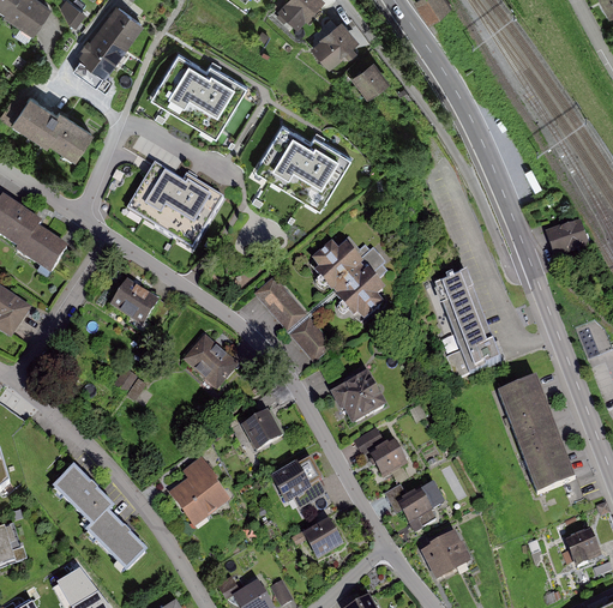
[(50,0),(0,0),(0,5),(34,26),(50,0)]
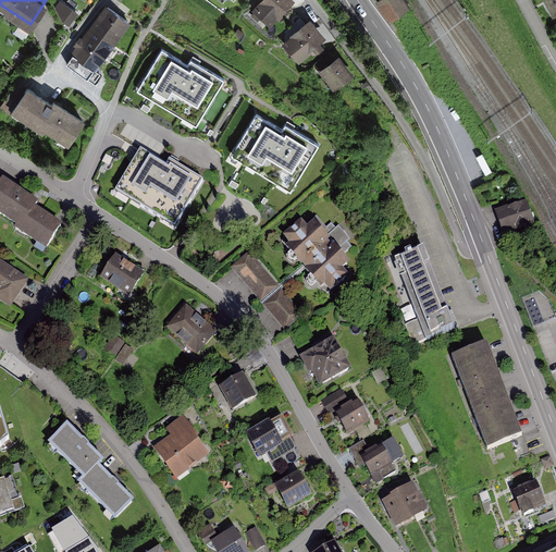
[(69,21),(77,8),(66,0),(54,0),(53,2),(62,16),(69,21)]
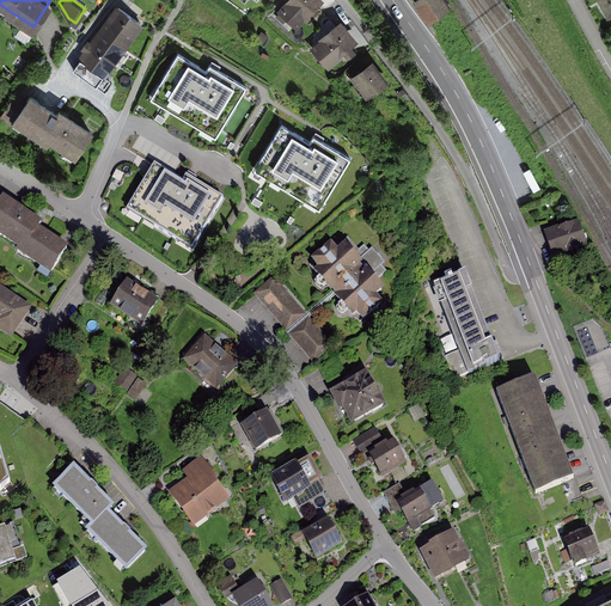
[(141,20),(114,0),(66,66),(93,86),(141,20)]
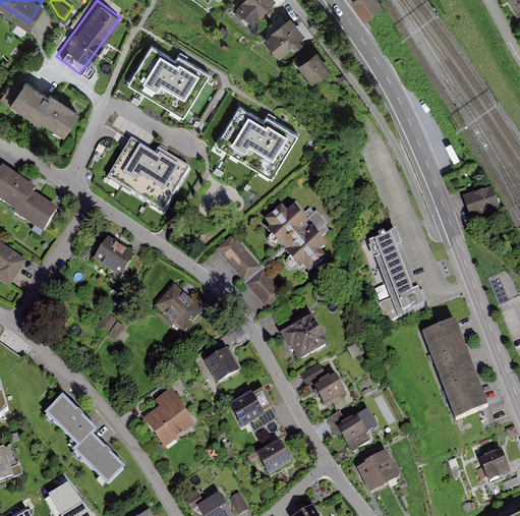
[(239,0),(235,4),(251,19),(269,0),(239,0)]
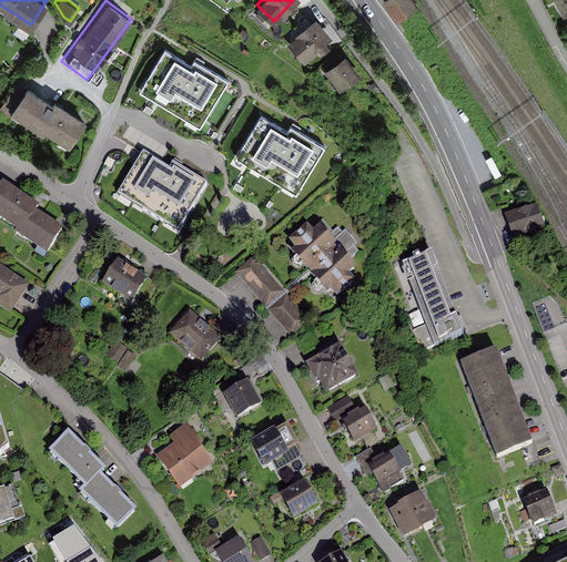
[(556,0),(563,12),(566,10),(566,0),(556,0)]
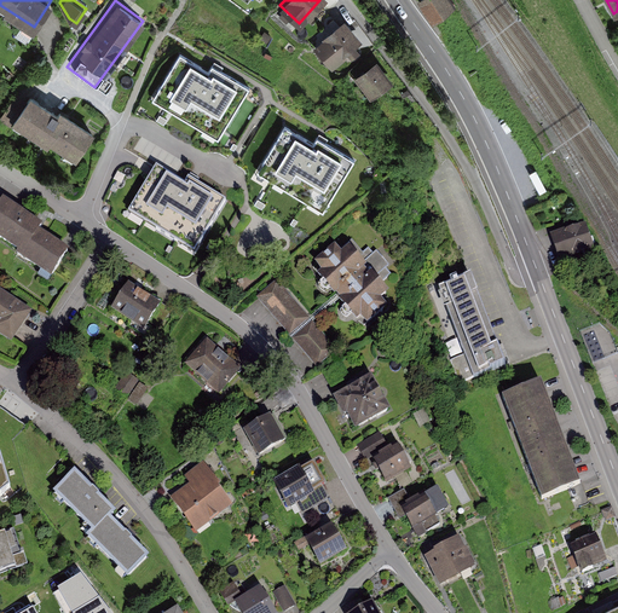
[(361,36),(344,15),(319,34),(322,36),(315,42),(333,64),(357,45),(353,41),(361,36)]
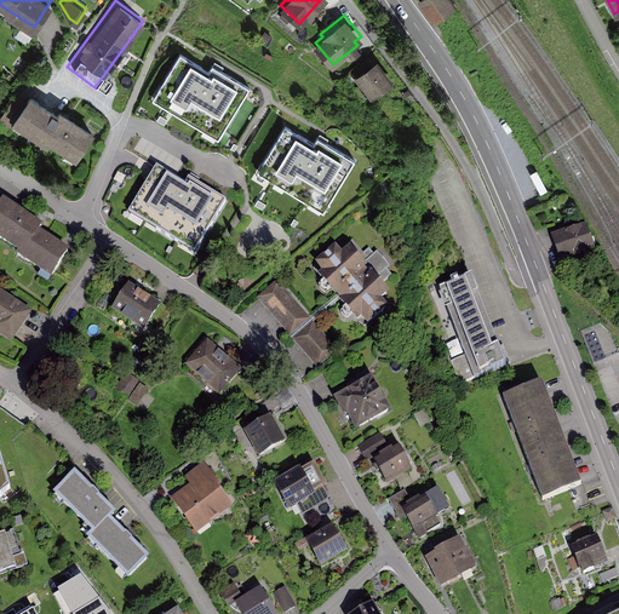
[(207,67),(179,50),(152,95),(217,133),(248,82),(211,61),(207,67)]
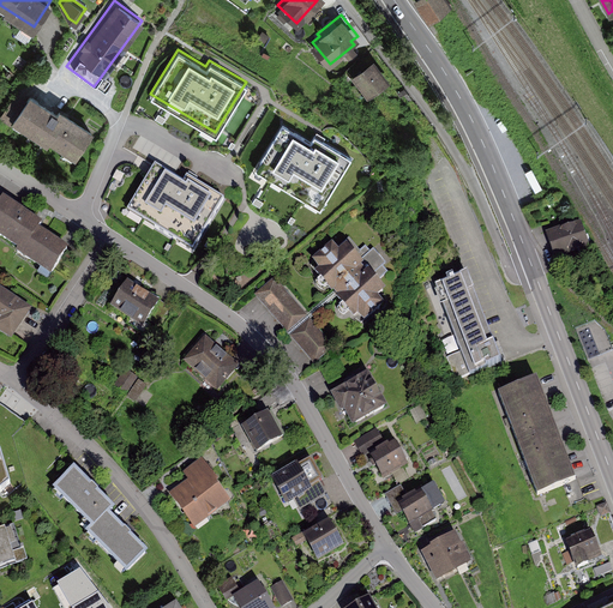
[(373,54),(349,72),(366,94),(390,76),(373,54)]
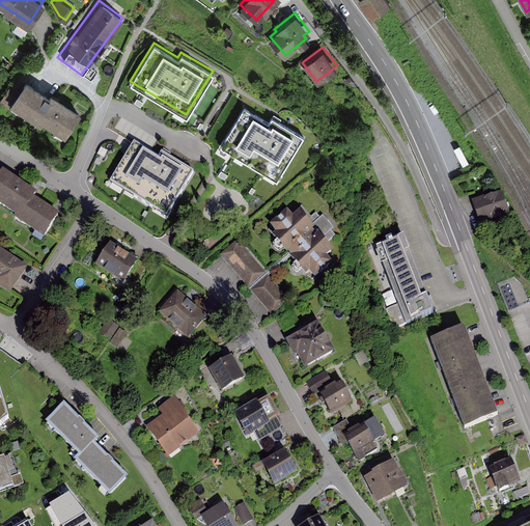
[(22,82),(12,76),(0,95),(38,121),(42,116),(64,132),(79,109),(51,90),(49,93),(25,77),(22,82)]
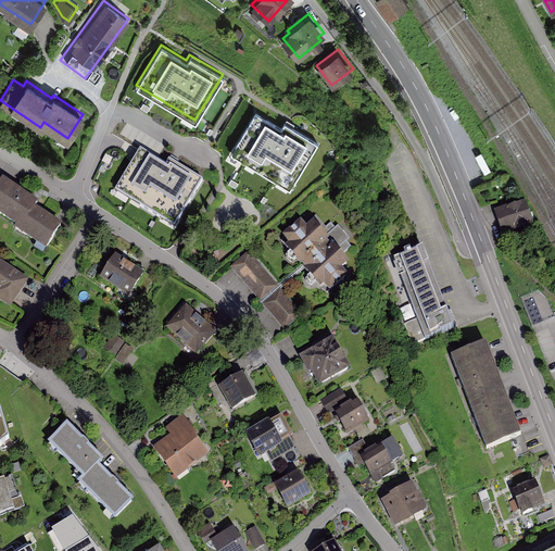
[(280,125),(255,110),(229,151),(289,187),(317,140),(285,120),(280,125)]
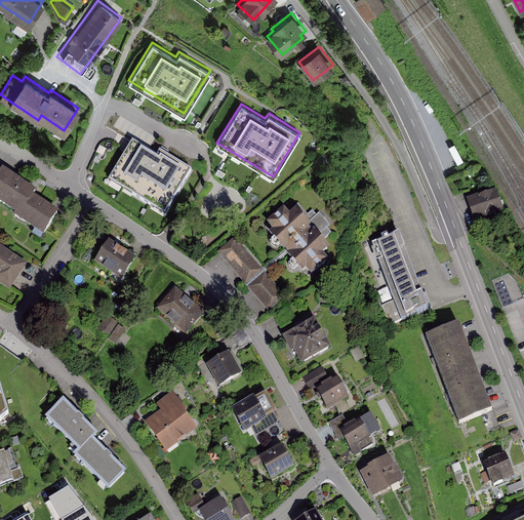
[(131,137),(128,143),(107,176),(162,211),(190,167),(159,148),(156,153),(131,137)]
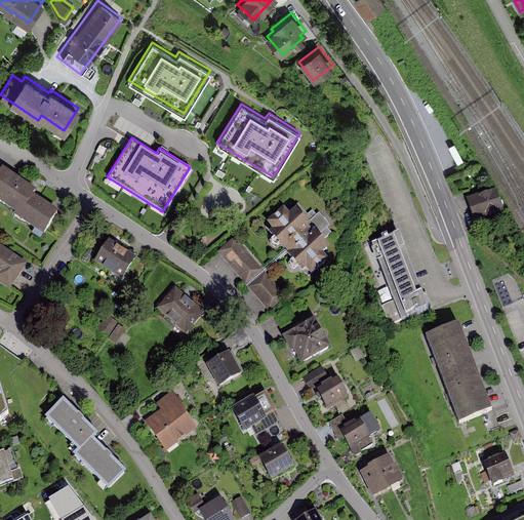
[(36,186),(1,165),(0,166),(0,199),(15,208),(12,212),(43,231),(57,207),(33,193),(36,186)]
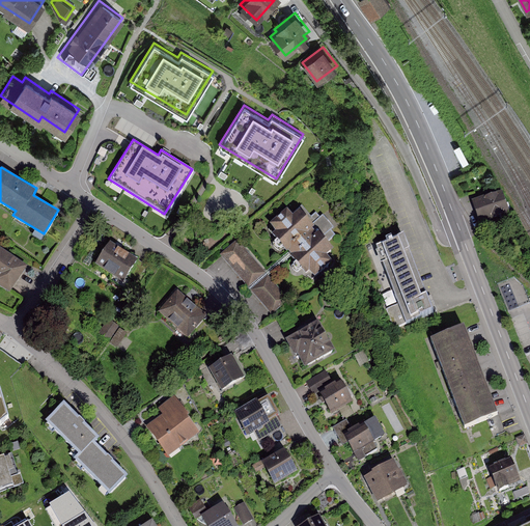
[(502,187),(471,196),(478,219),(509,210),(502,187)]
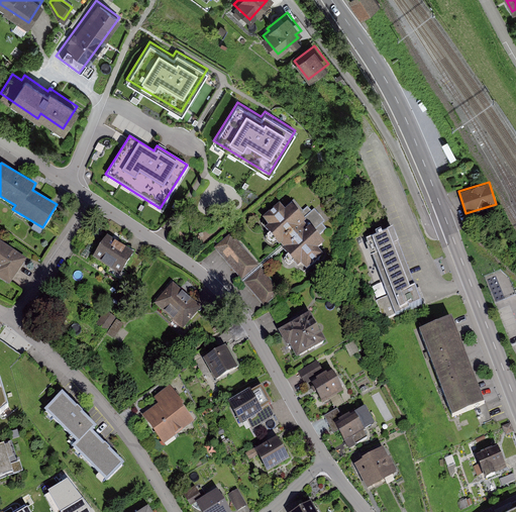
[(284,207),(279,201),(262,215),(268,222),(266,224),(298,263),(301,260),(307,267),(323,251),(318,245),(325,239),(318,232),(326,225),(321,220),(324,217),(314,206),(311,208),(306,202),(298,210),(291,201),(284,207)]
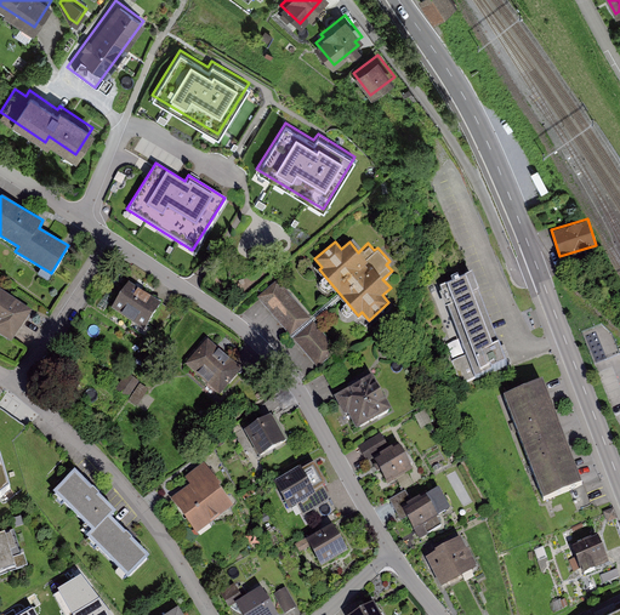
[(472,271),(439,283),(465,352),(451,357),(460,379),(506,362),(472,271)]
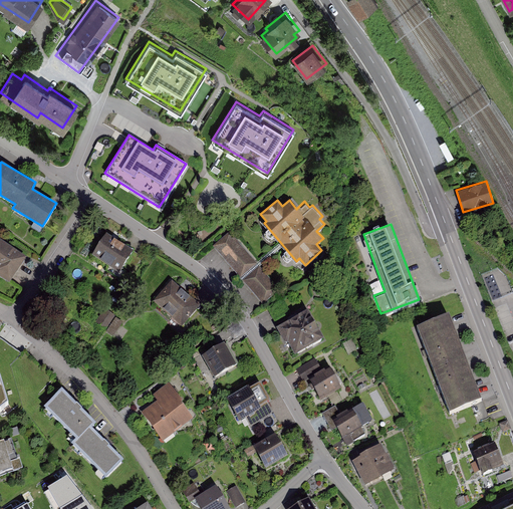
[(239,274),(256,260),(229,228),(212,242),(239,274)]
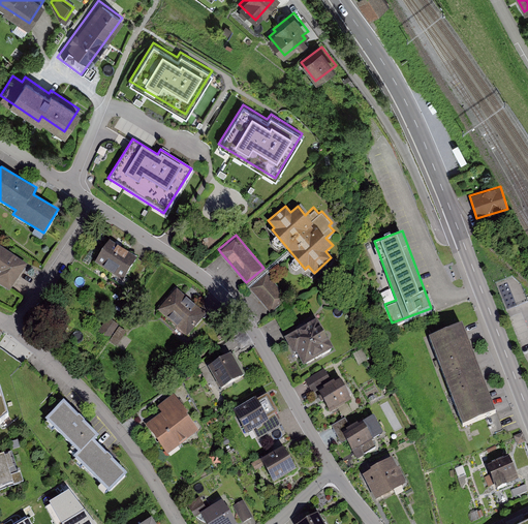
[(137,256),(110,238),(94,259),(122,278),(137,256)]
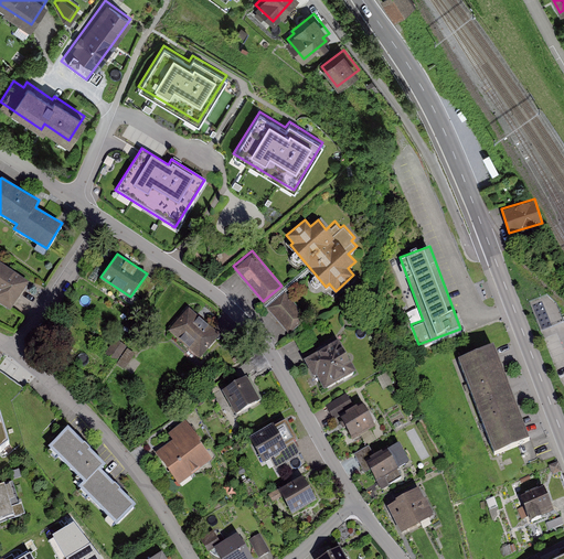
[(28,279),(0,261),(0,300),(10,307),(28,279)]
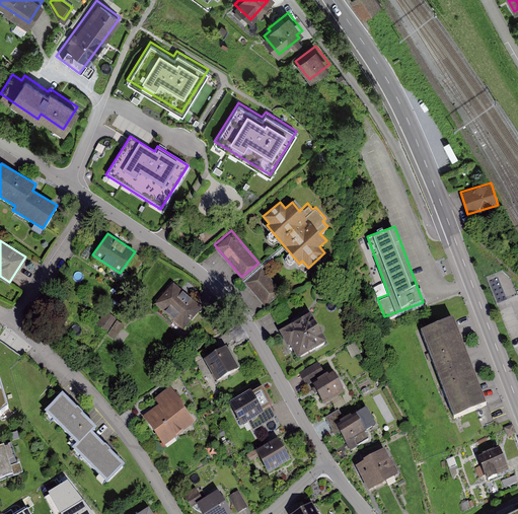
[(244,279),(265,303),(282,289),(262,265),(244,279)]
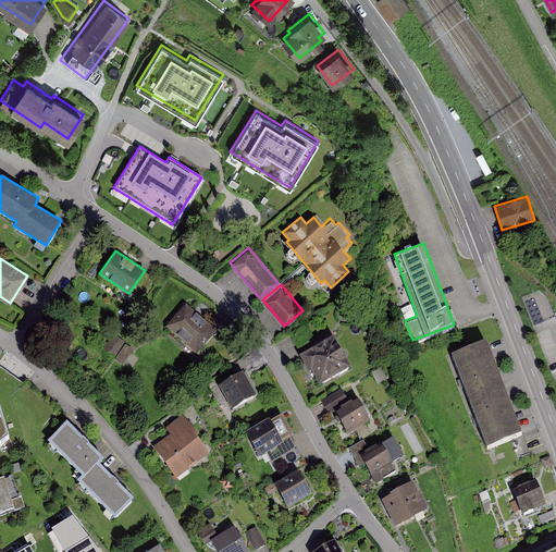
[(217,328),(185,299),(165,323),(196,351),(217,328)]
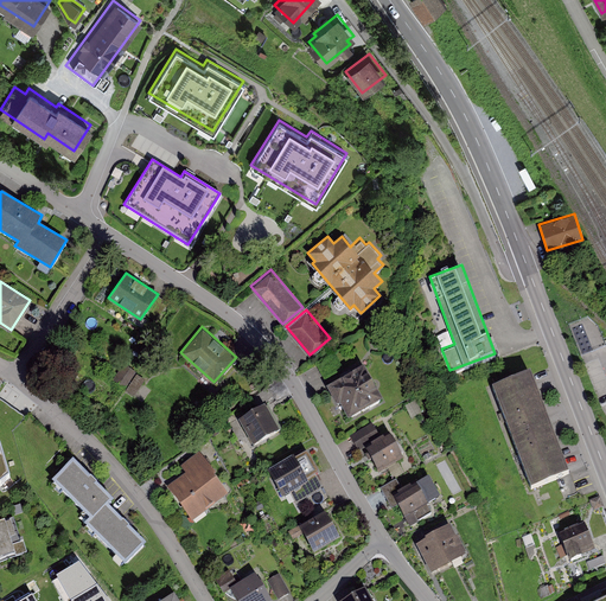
[(339,401),(348,416),(382,397),(363,363),(325,384),(336,402),(339,401)]
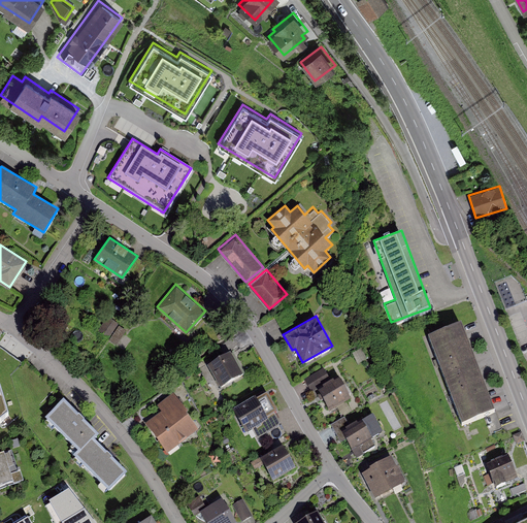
[(460,321),(427,333),(461,421),(494,409),(460,321)]
